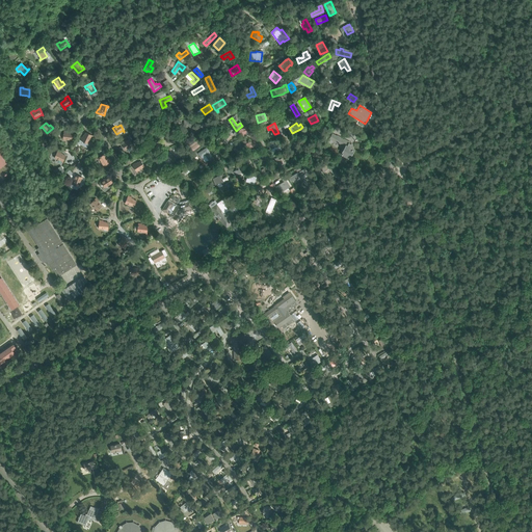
[(251,130),(248,125),(238,130),(241,135),(251,130)]
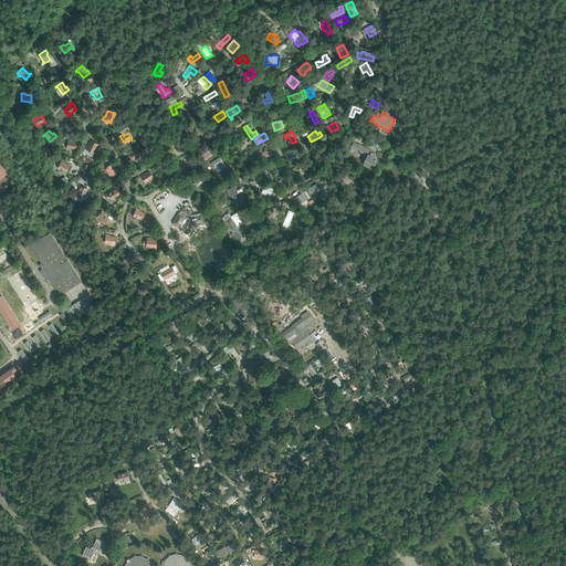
[(375,146),(380,137),(375,134),(369,143),(375,146)]
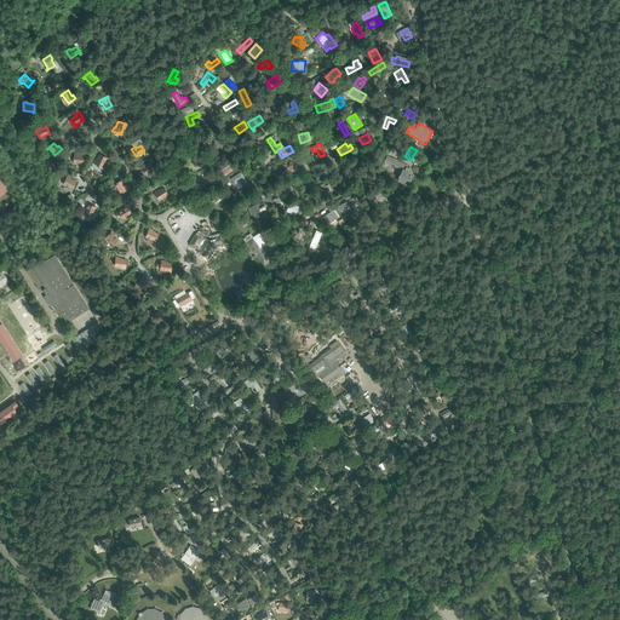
[(349,153),(351,160),(361,158),(357,150),(349,153)]
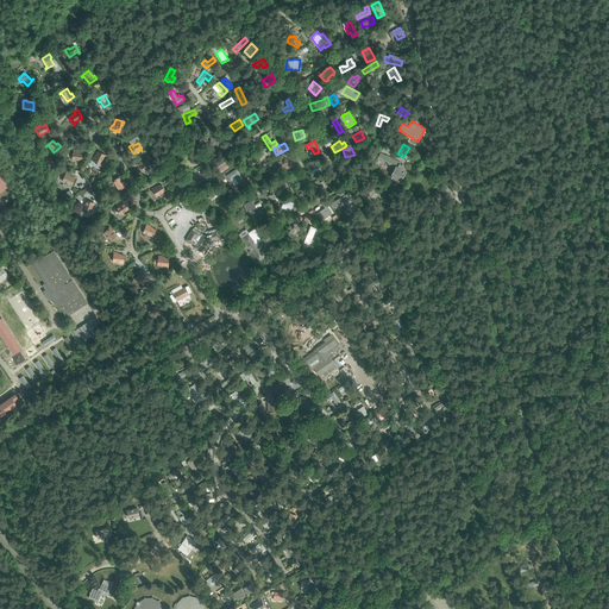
[(252,159),(256,163),(265,151),(262,149),(252,159)]
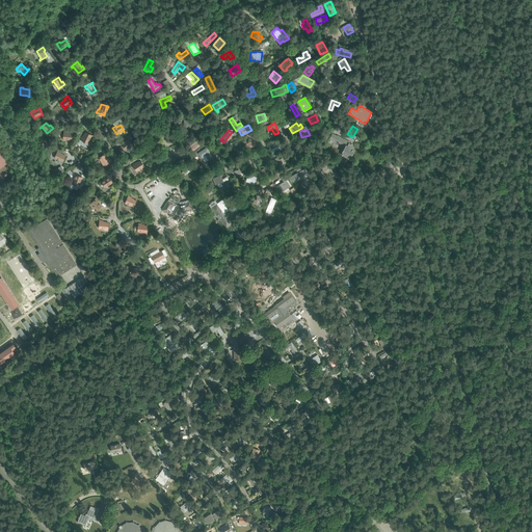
[(63,131),(63,139),(72,140),(72,141),(73,141),(73,134),(68,133),(68,132),(63,131)]
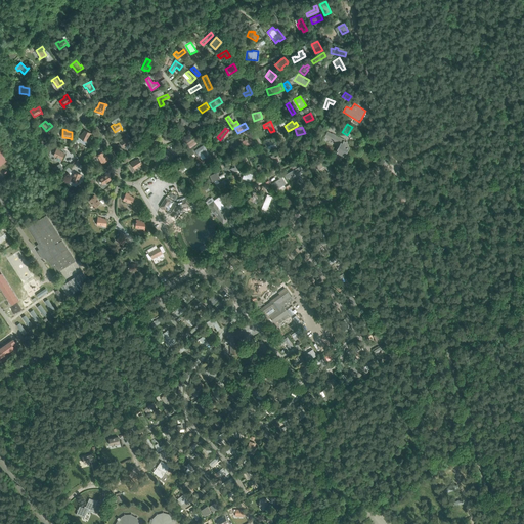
[(92,134),(85,130),(82,135),(81,135),(79,138),(86,141),(90,134),(91,134),(92,134)]
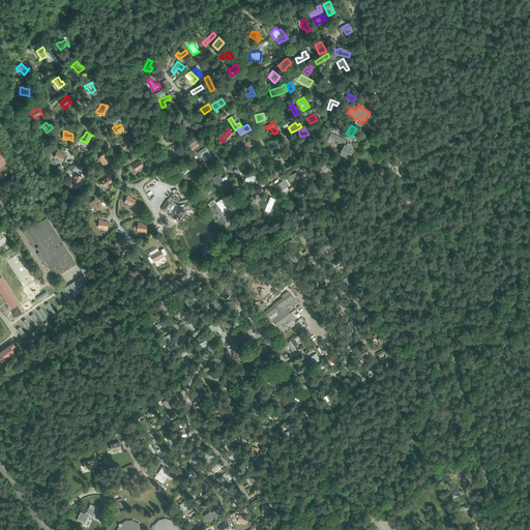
[(343,151),(344,151),(343,154),(347,156),(348,154),(349,154),(352,149),(351,148),(352,146),(348,144),(349,143),(343,140),(344,139),(331,133),(328,139),(341,145),(345,147),(343,151)]
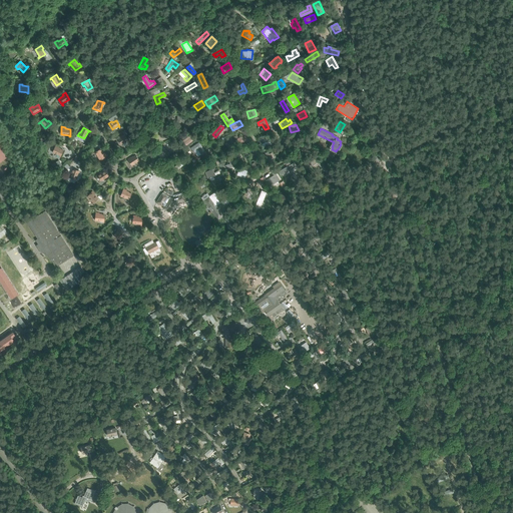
[(117,138),(121,144),(127,140),(128,141),(129,141),(125,135),(125,134),(121,137),(120,136),(117,138)]
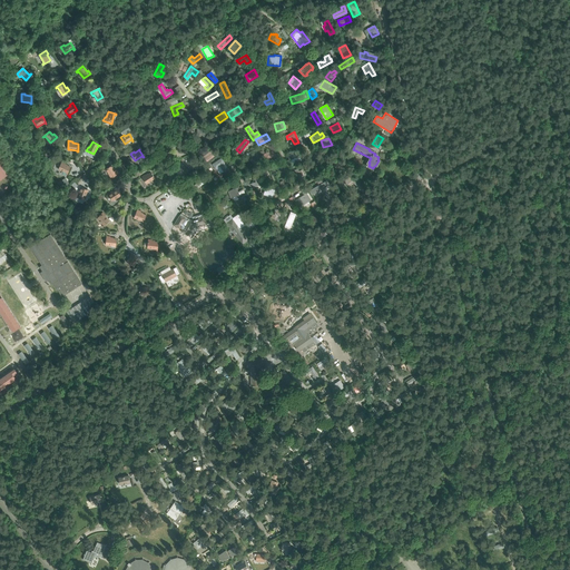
[(251,157),(253,156),(255,161),(261,159),(256,149),(248,153),(251,157)]
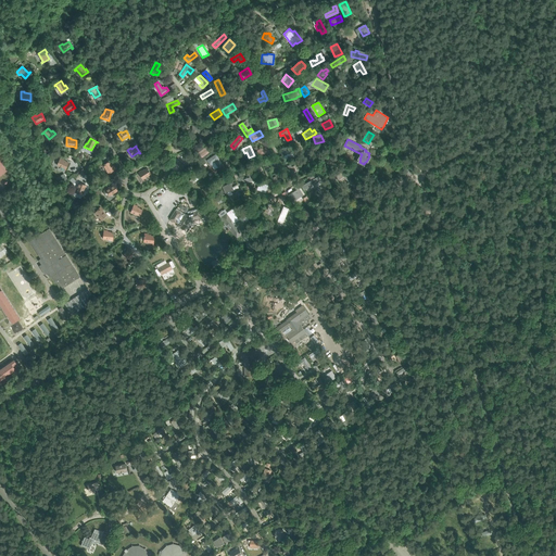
[(267,146),(256,150),(260,155),(270,151),(267,146)]
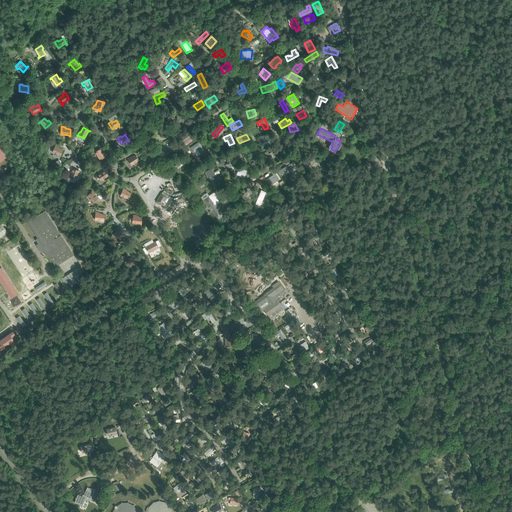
[(261,137),(258,138),(263,148),(266,147),(263,141),(270,137),(269,134),(261,138),(261,137)]
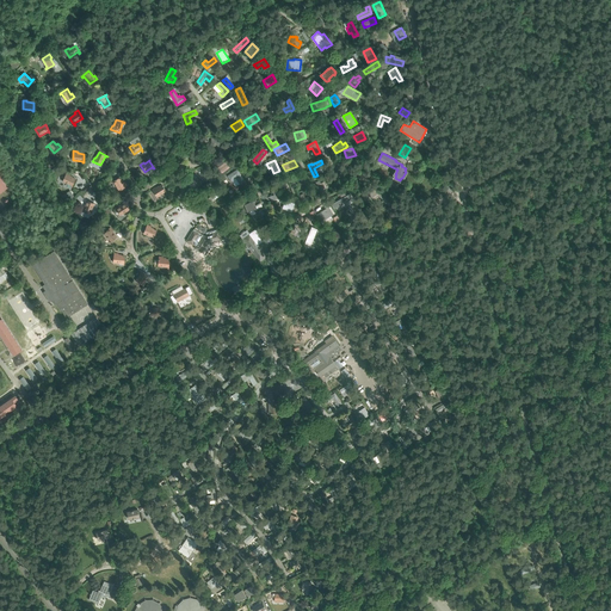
[(217,168),(221,174),(230,168),(226,162),(217,168)]
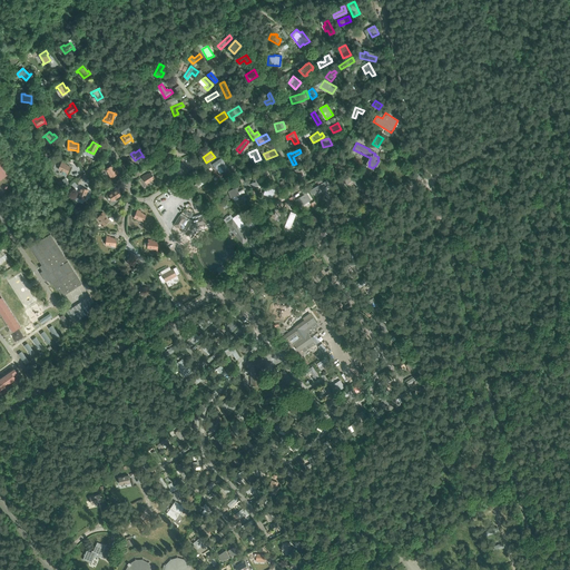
[(222,157),(212,165),(215,169),(220,166),(224,172),(229,168),(222,157)]
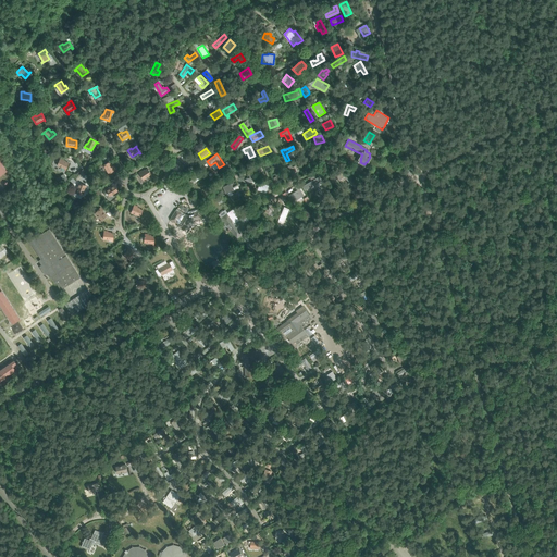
[(281,166),(275,157),(269,161),(274,170),(281,166)]
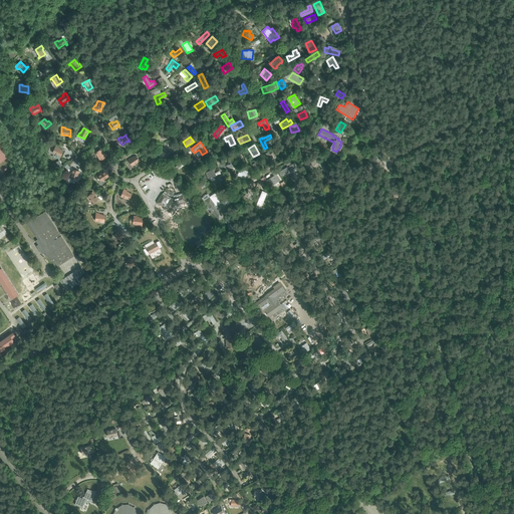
[(309,152),(307,145),(298,148),(298,151),(305,149),(306,153),(309,152)]
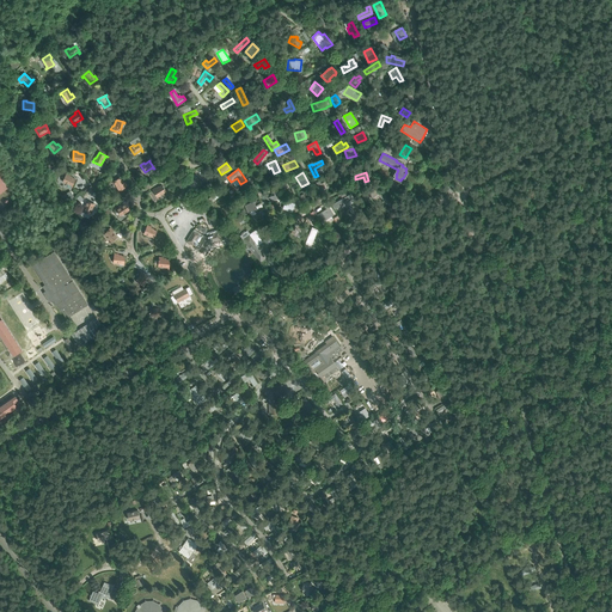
[(72,185),(72,188),(75,179),(69,177),(71,175),(66,173),(62,182),(72,185)]
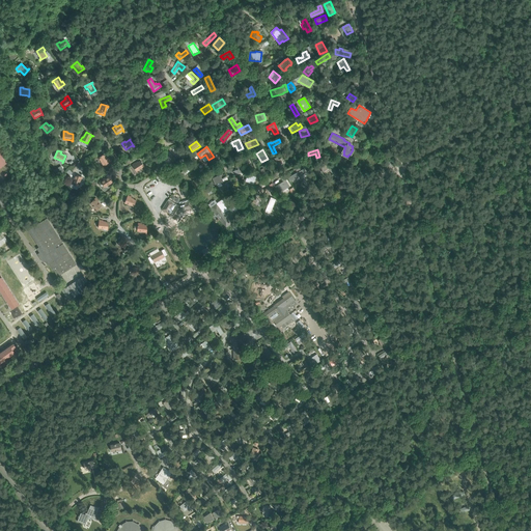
[(104,166),(110,162),(108,159),(107,160),(104,155),(98,159),(99,159),(104,166)]
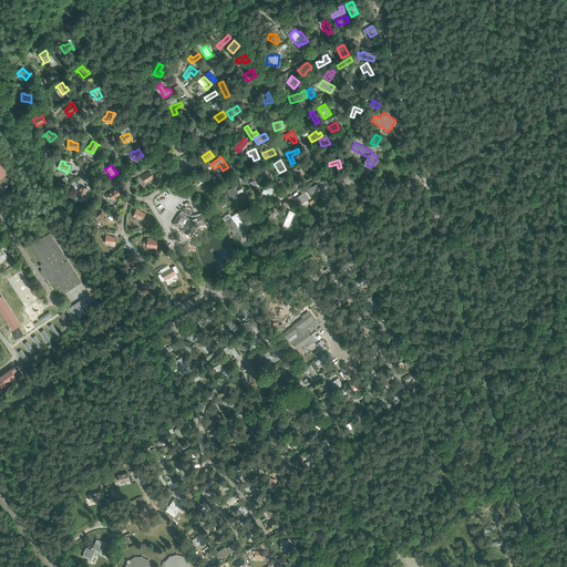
[(144,174),(141,176),(145,183),(153,177),(154,179),(155,178),(151,172),(145,175),(144,174)]
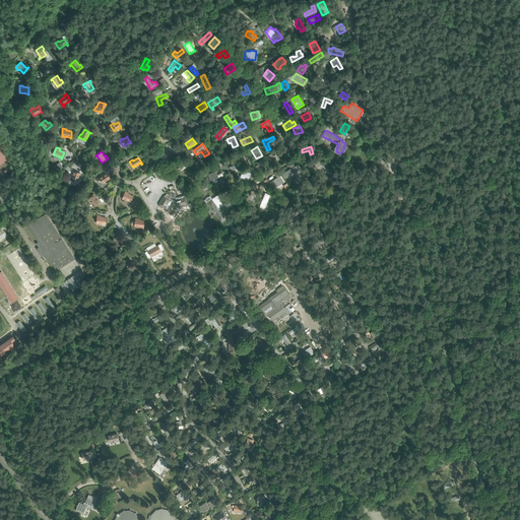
[(318,159),(307,167),(311,173),(321,165),(318,159)]
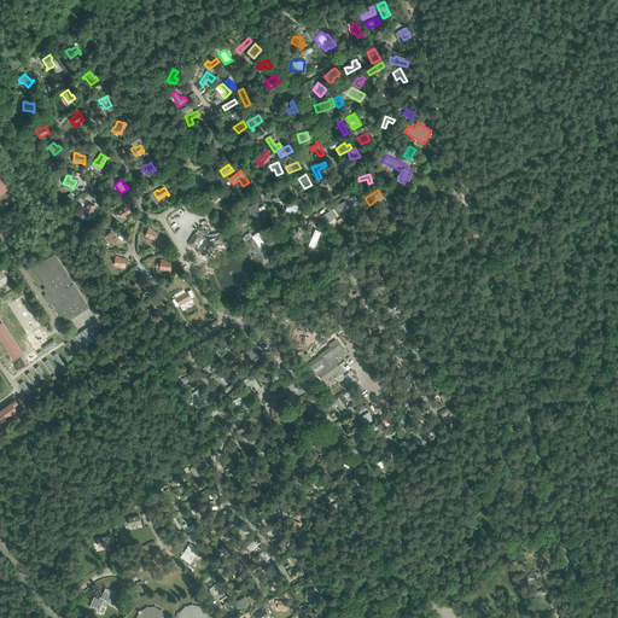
[(11,193),(0,200),(0,216),(18,202),(11,193)]
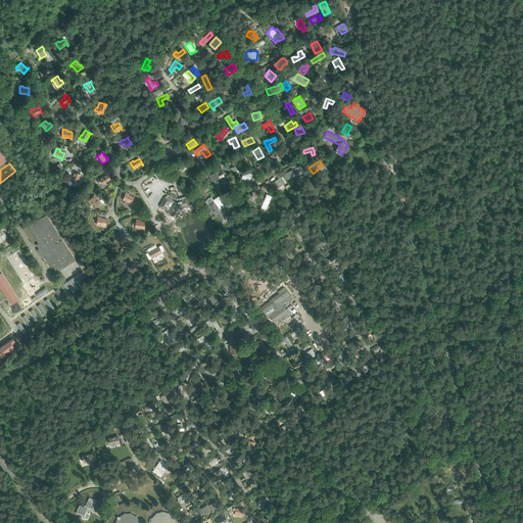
[(264,173),(259,165),(255,168),(259,175),(264,173)]
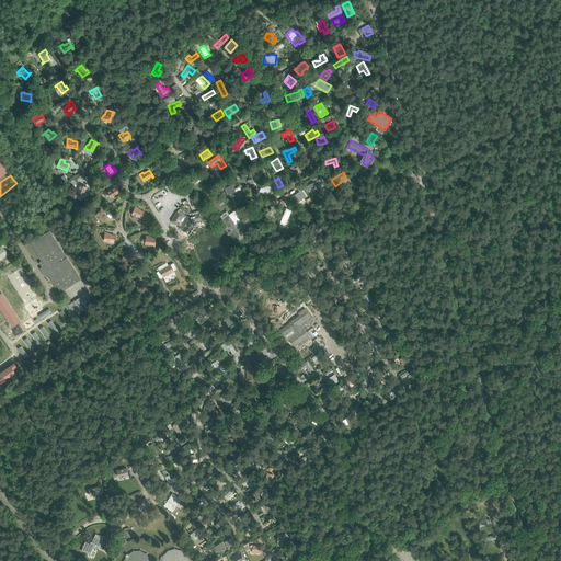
[(306,187),(308,191),(323,182),(321,179),(306,187)]
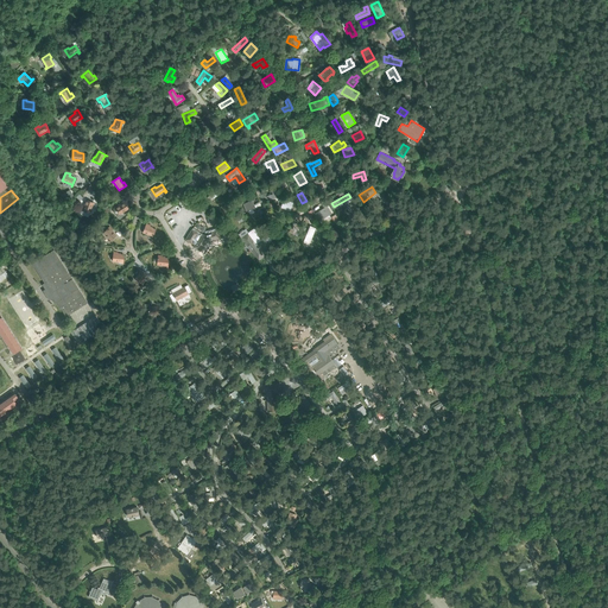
[(284,198),(282,206),(284,207),(284,209),(290,211),(293,202),(284,198)]
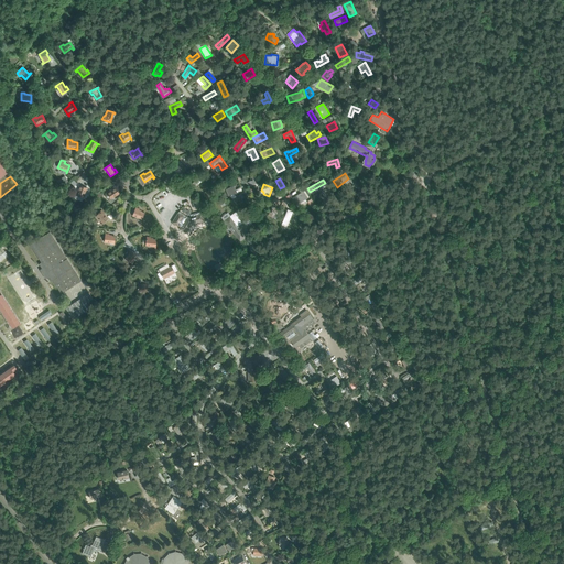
[(88,188),(80,185),(78,192),(77,191),(76,195),(84,197),(86,188),(88,188)]
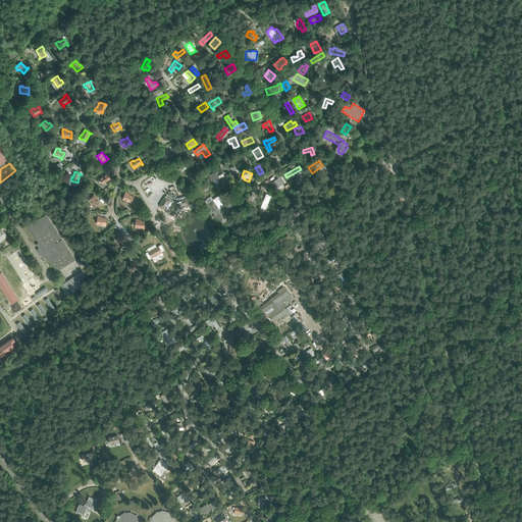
[(209,175),(212,181),(219,178),(216,171),(209,175)]
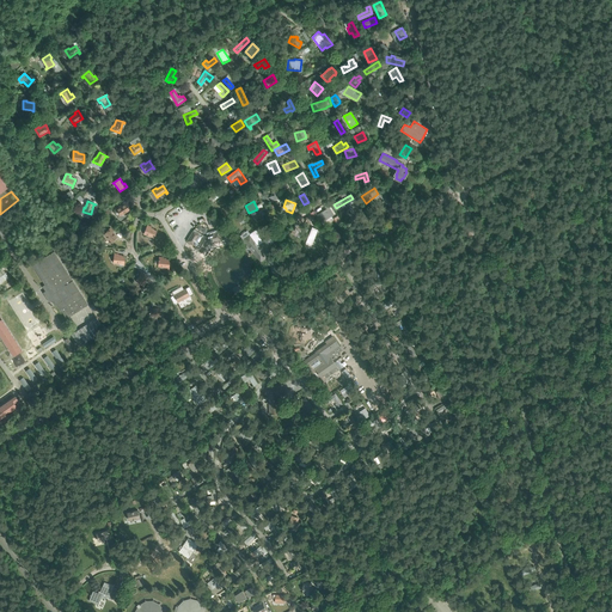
[(116,208),(121,215),(129,210),(130,212),(126,203),(121,207),(120,206),(116,208)]
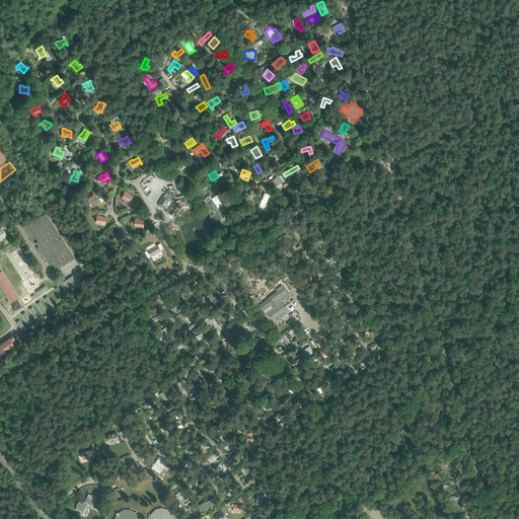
[(269,182),(272,188),(273,189),(277,187),(278,189),(282,186),(281,183),(283,182),(282,180),(279,176),(269,182)]
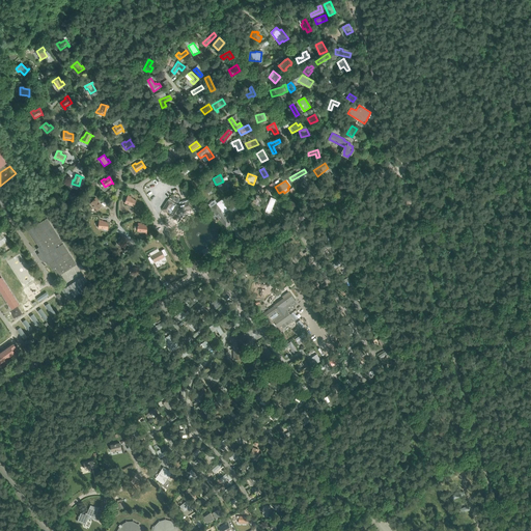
[(224,193),(228,189),(224,184),(219,187),(224,193)]
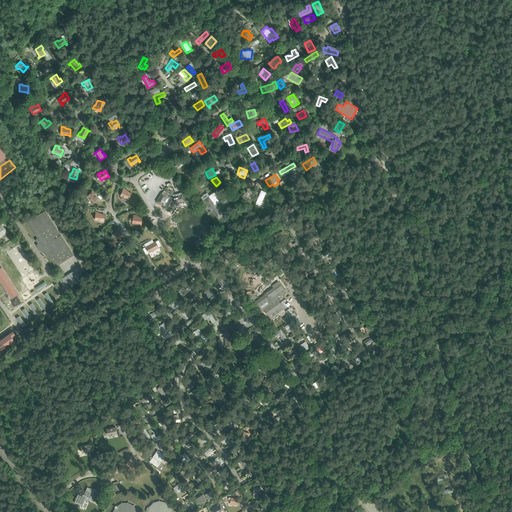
[(243,195),(247,196),(249,192),(252,193),(253,190),(247,187),(243,195)]
